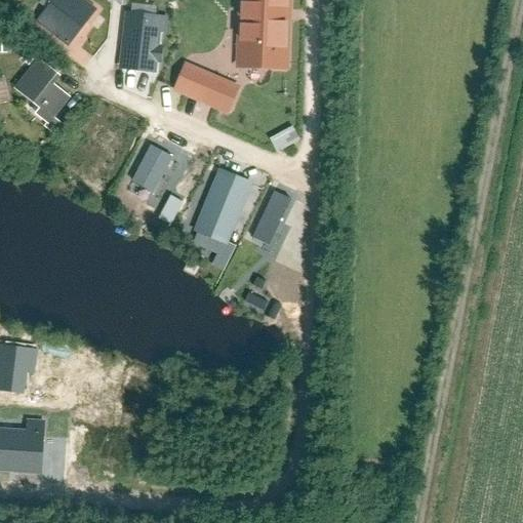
[(50,0),(36,17),(67,44),(101,4),(95,0),(50,0)]
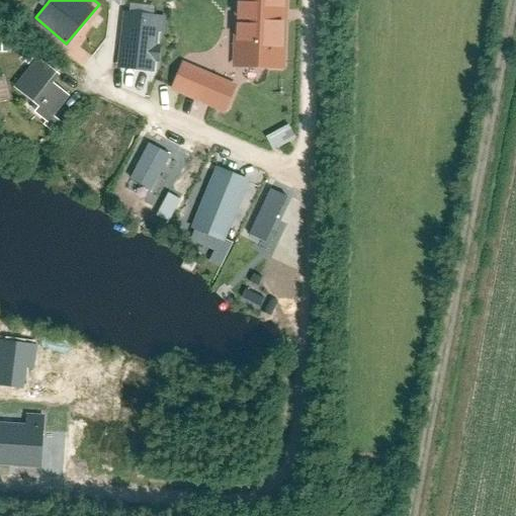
[(287,65),(289,0),(235,0),(233,63),(287,65)]
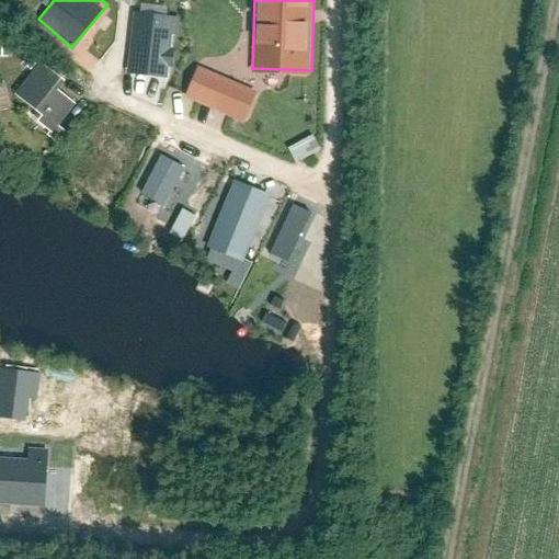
[(183,21),(140,15),(133,72),(175,78),(183,21)]
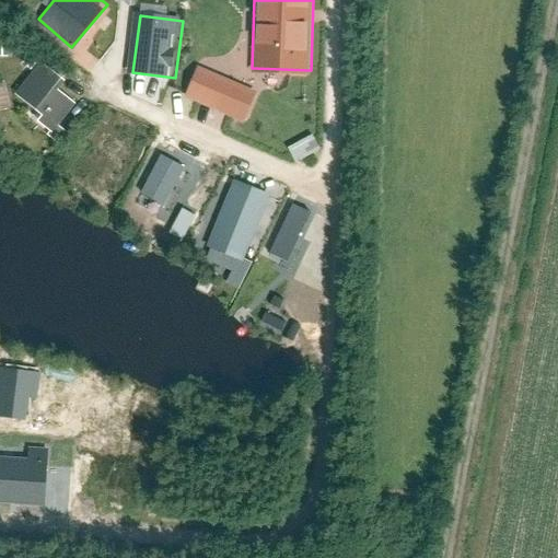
[(39,58),(15,91),(43,112),(68,79),(39,58)]
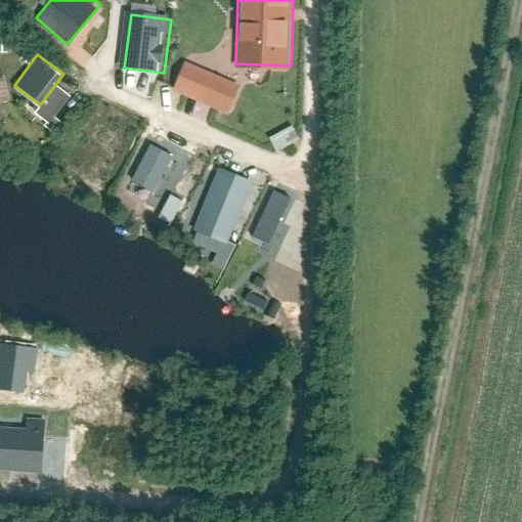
[(227,113),(238,88),(186,63),(174,88),(227,113)]
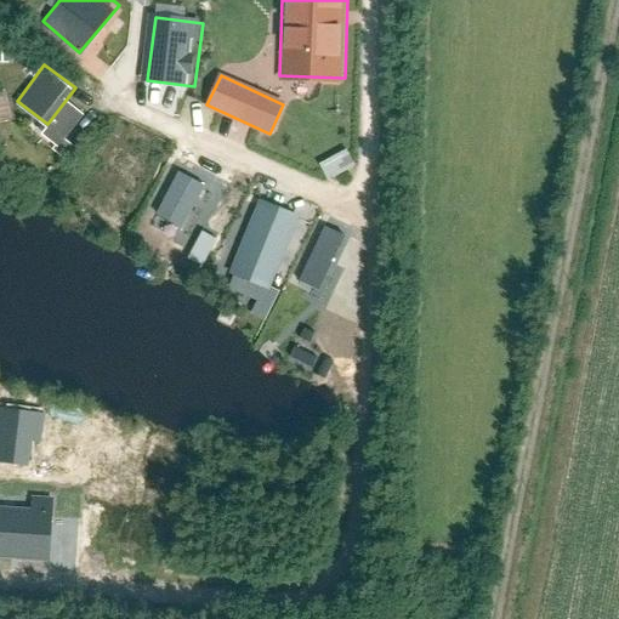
[(0,125),(20,120),(12,94),(0,96),(0,125)]
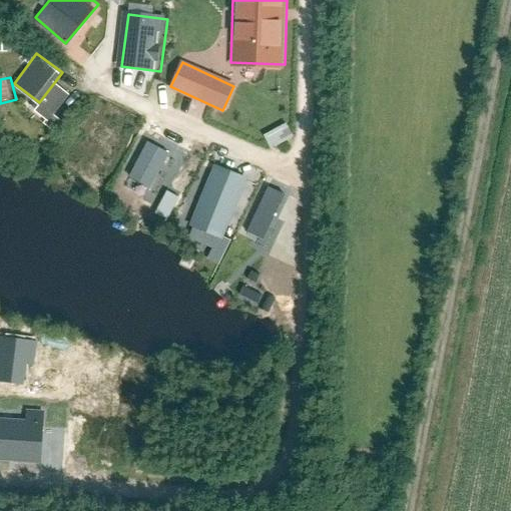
[(125,180),(151,194),(174,151),(147,138),(125,180)]
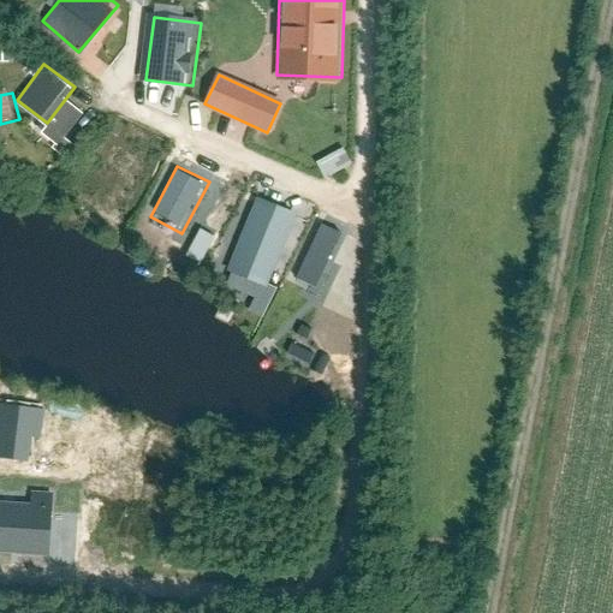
[(303,220),(265,204),(237,267),(275,284),(303,220)]
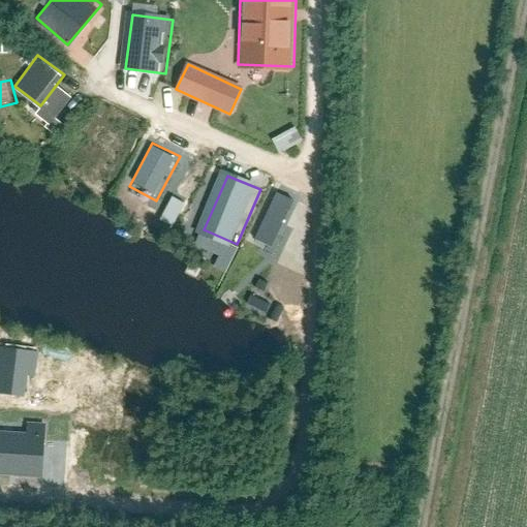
[(159,210),(152,223),(167,231),(176,219),(159,210)]
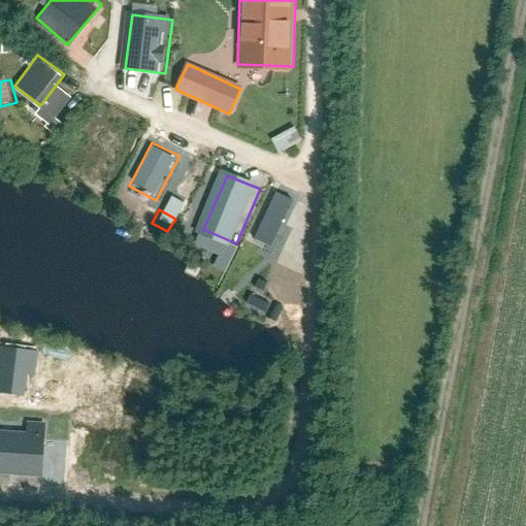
[(38,353),(0,348),(0,394),(28,398),(30,381),(35,382),(38,353)]
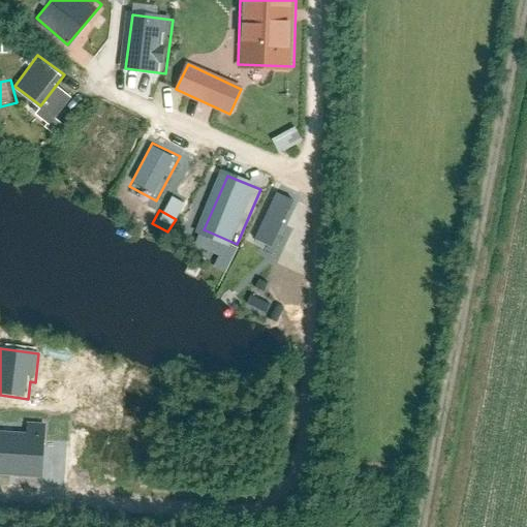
[(0,434),(0,474),(43,477),(45,430),(29,429),(29,436),(0,434)]
